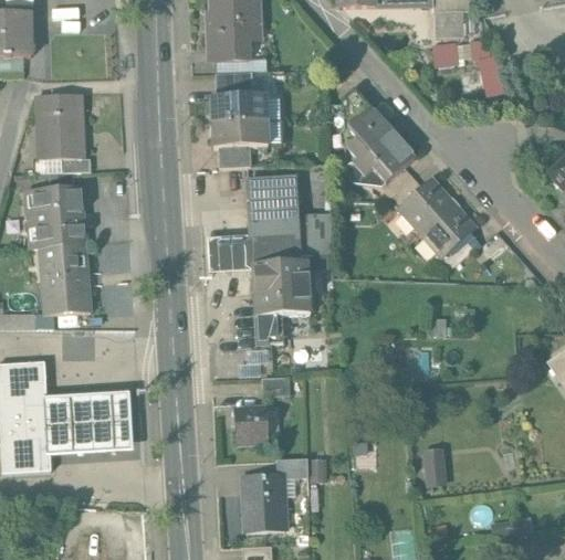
[(213,0),(213,18),(209,18),(209,50),(215,50),(215,61),(248,60),(247,35),(260,34),(259,0),(213,0)]
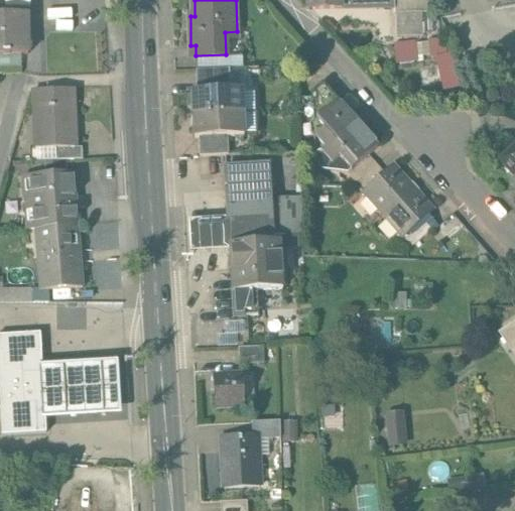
[(423,5),(423,23),(437,23),(436,4),(423,5)]
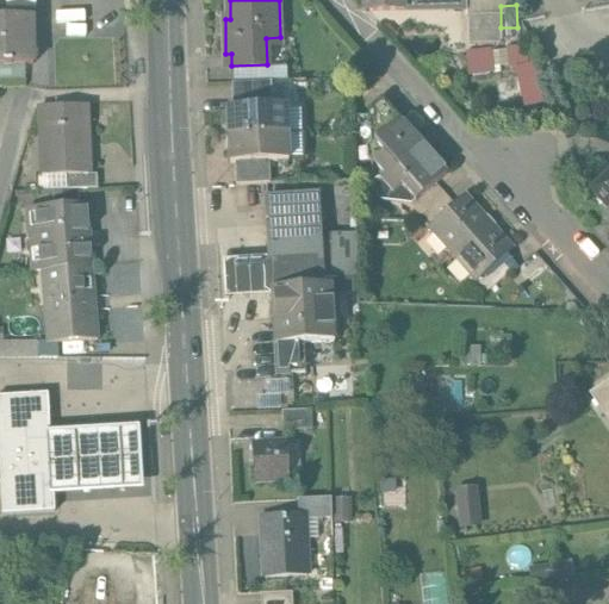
[(471,35),(501,33),(501,27),(501,6),(470,6),(471,35)]
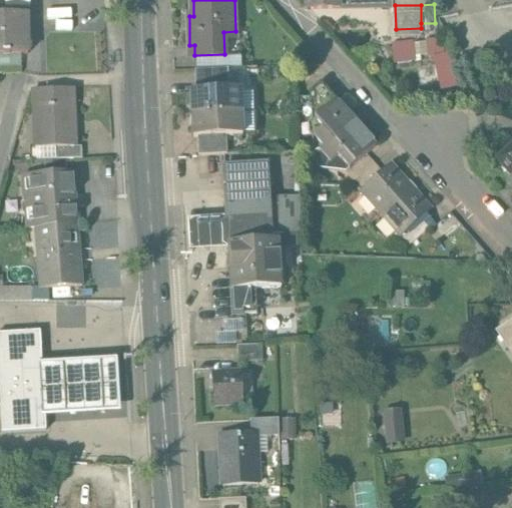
[(26,49),(25,10),(0,10),(0,48),(3,48),(3,51),(11,51),(11,50),(26,49)]
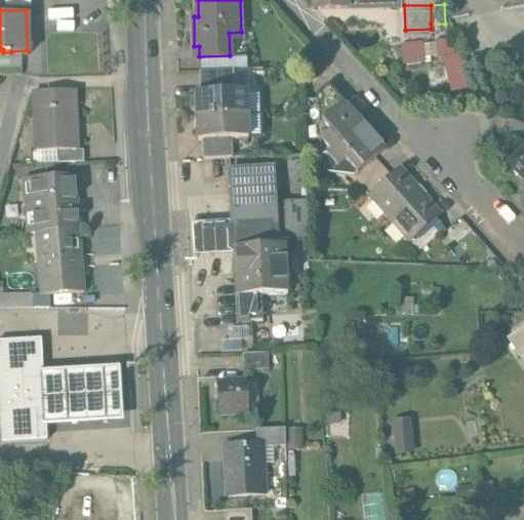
[(402,56),(424,55),(424,34),(401,34),(402,56)]
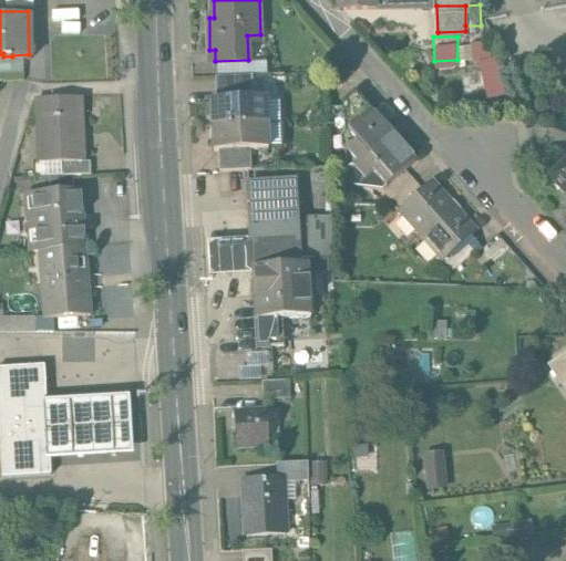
[(501,52),(482,53),(484,89),(502,87),(501,52)]
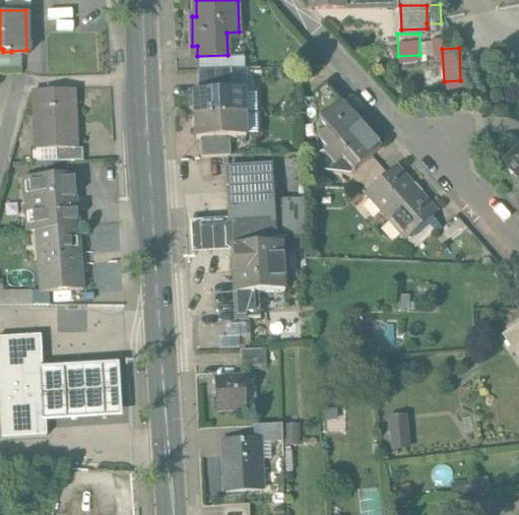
[(199,66),(200,88),(233,87),(232,66),(199,66)]
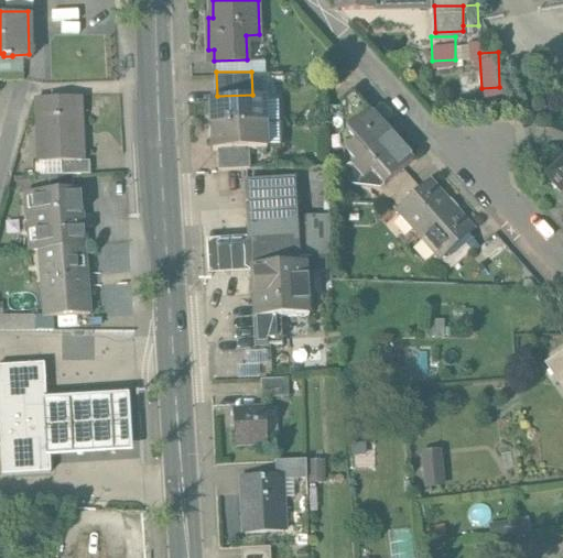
[(344,161),(354,160),(391,128),(354,85),(342,96),(342,100),(343,127),(347,127),(352,132),(352,139),(344,145),(344,161)]
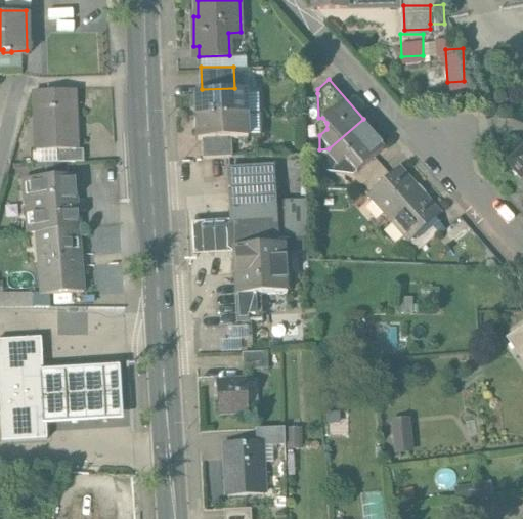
[(60,147),(79,146),(75,87),(35,89),(38,149),(60,147)]
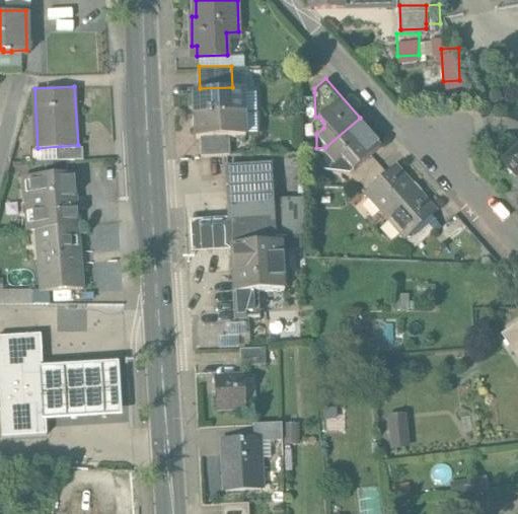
[(200,88),(196,88),(197,111),(245,109),(244,87),(232,87),(200,88)]
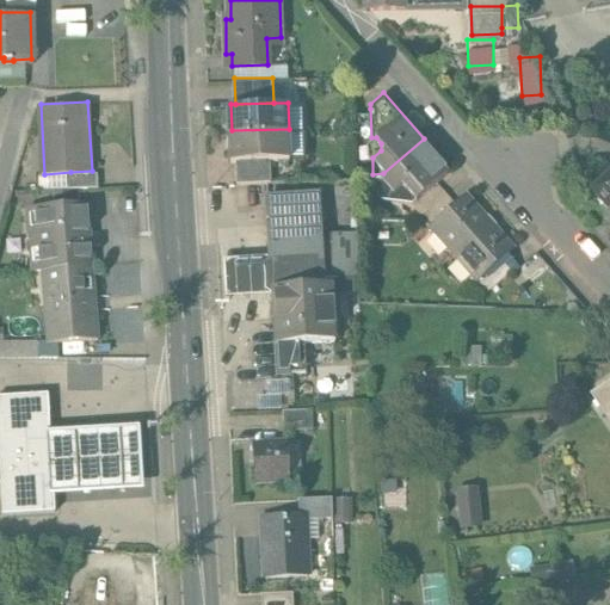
[(371,137),(370,109),(356,109),(357,137),(371,137)]
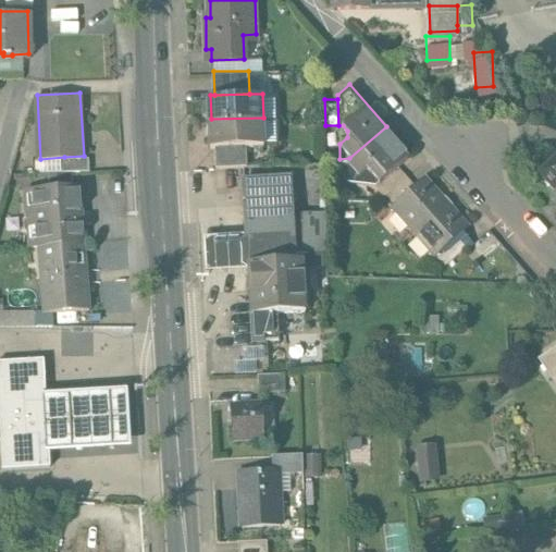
[(263,118),(211,119),(212,145),(215,145),(246,144),(278,143),(276,117),(263,118)]
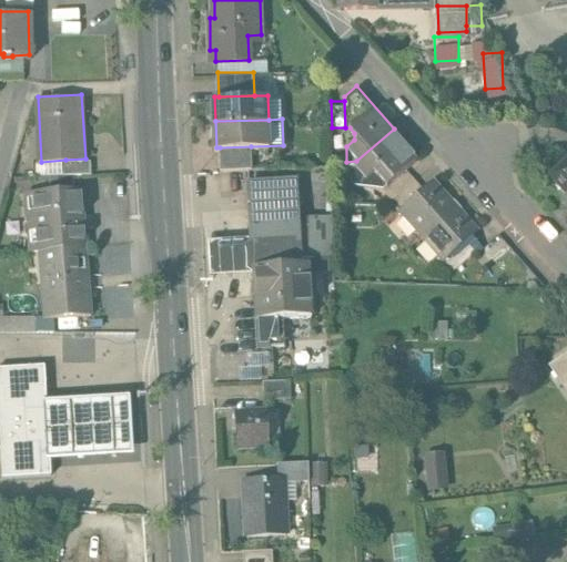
[(356,161),(366,173),(365,183),(384,183),(408,163),(417,155),(394,129),(356,161)]
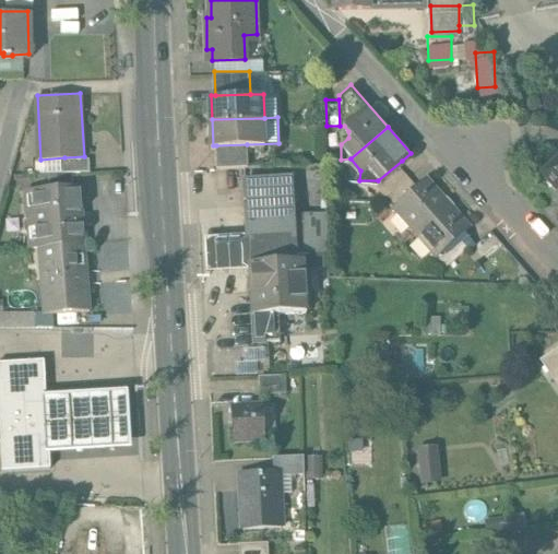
[(247,144),(216,145),(217,165),(248,163),(247,144)]
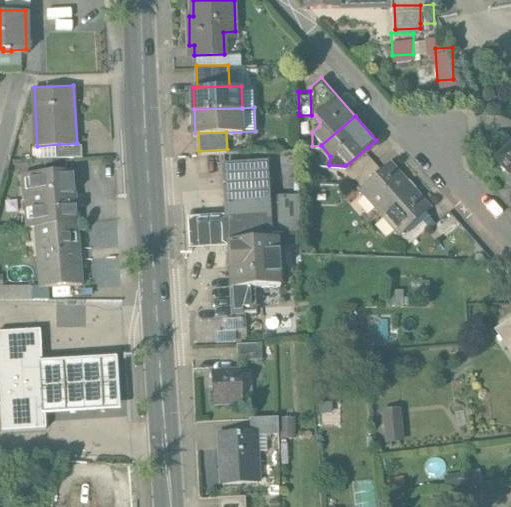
[(510,140),(495,155),(507,169),(509,167),(510,168),(510,140)]
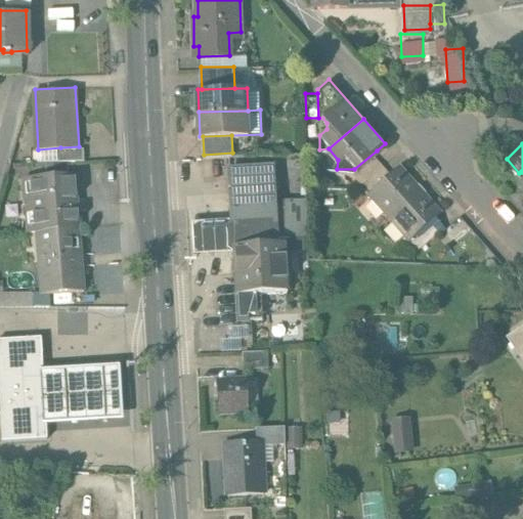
[(79,146),(60,147),(61,160),(85,158),(84,146),(79,146)]
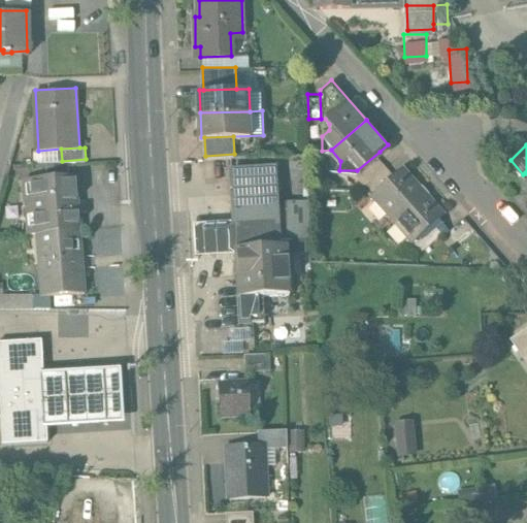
[(380,152),(357,170),(365,180),(387,161),(380,152)]
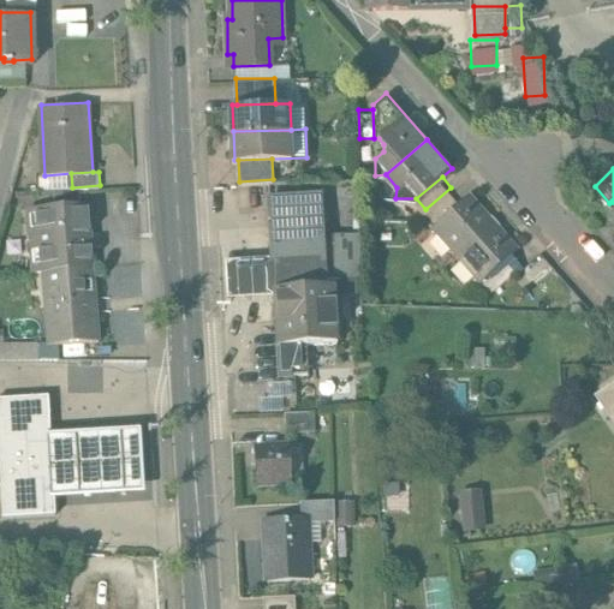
[(451,187),(425,209),(424,210),(434,221),(462,198),(451,187)]
